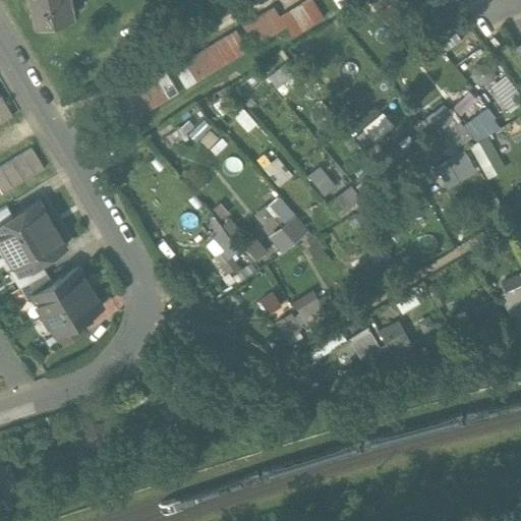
[(34,0),(36,7),(38,7),(40,21),(73,15),(69,0),(34,0)]
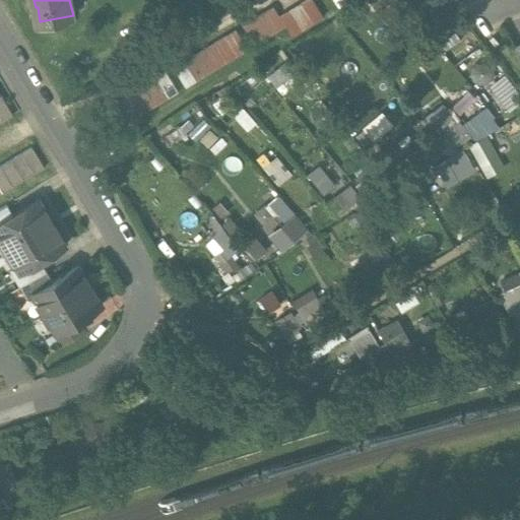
[(311,0),(309,0),(280,18),(293,38),(323,19),(311,0)]
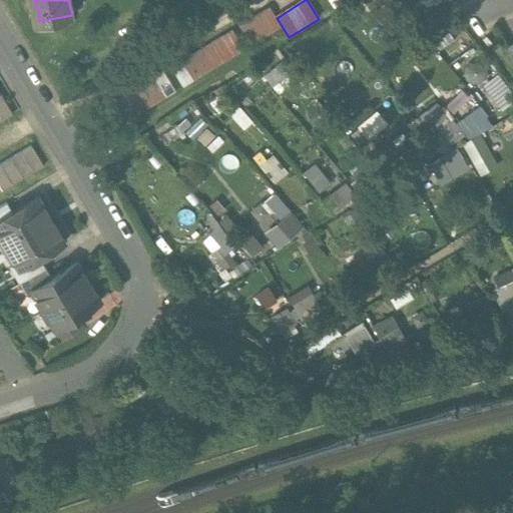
[(281,28),(270,8),(239,26),(250,46),(281,28)]
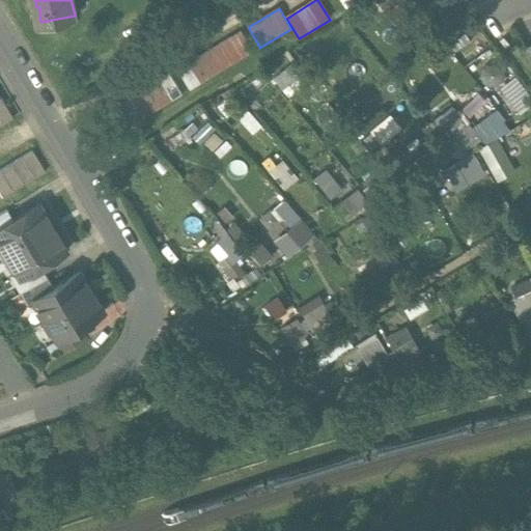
[(252,52),(240,31),(229,38),(242,58),(252,52)]
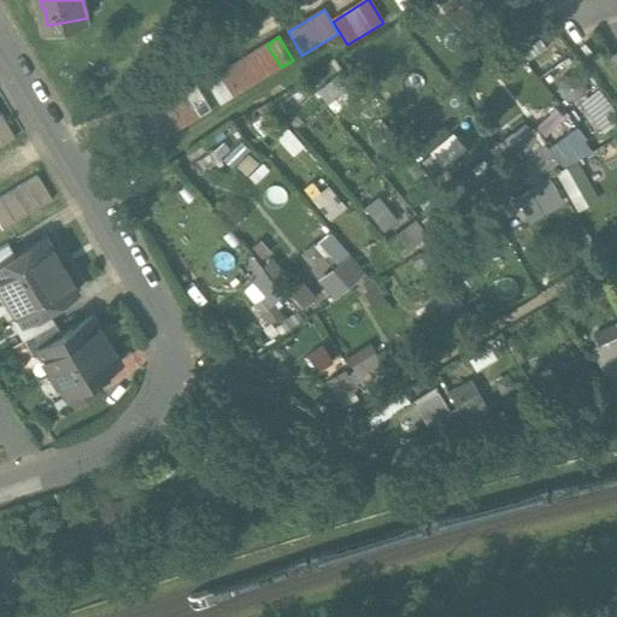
[(281,68),(266,45),(254,52),(268,76),(281,68)]
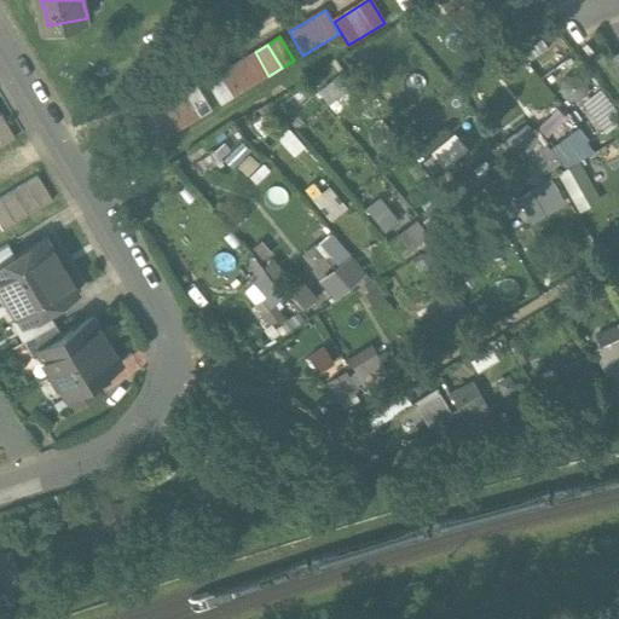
[(268,76),(255,52),(207,81),(220,105),(268,76)]
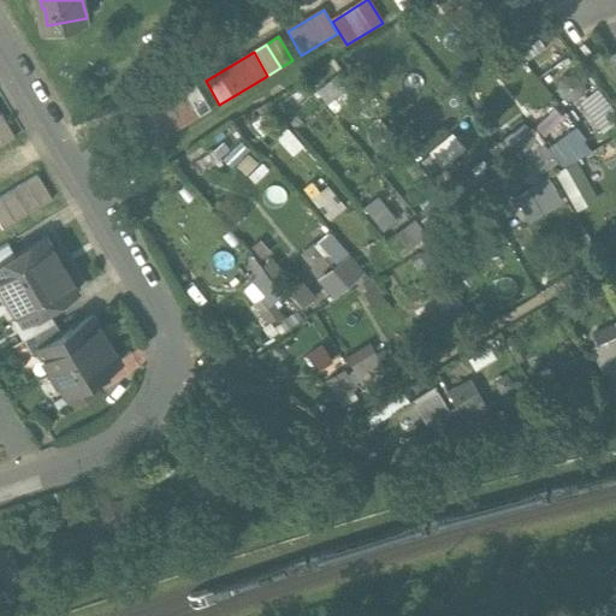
[(302,78),(318,102),(347,84),(331,60),(302,78)]
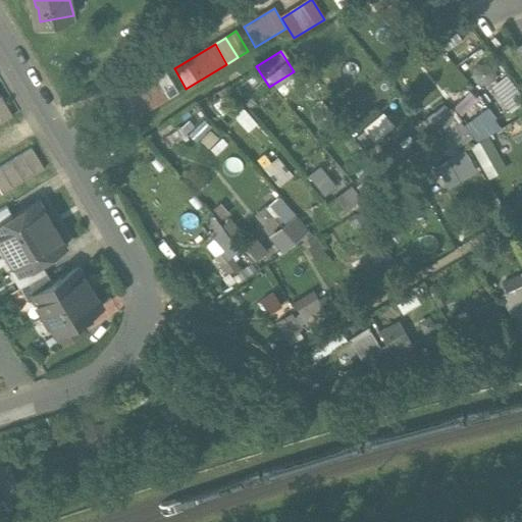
[(473,67),(476,84),(493,81),(489,63),(473,67)]
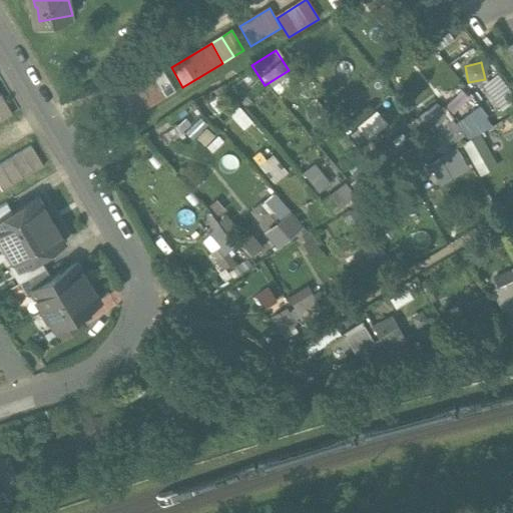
[(175,92),(163,72),(103,109),(115,129),(175,92)]
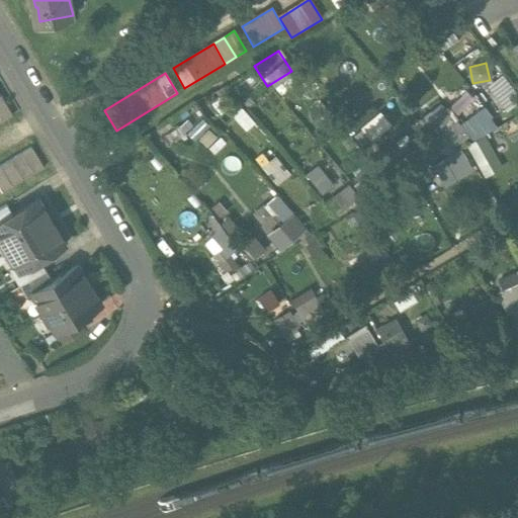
[(0,95),(0,122),(13,115),(1,95),(0,95)]
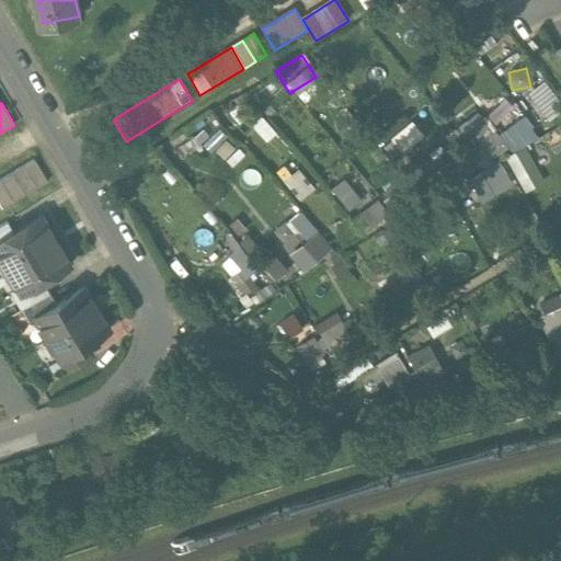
[(512,150),(550,119),(536,103),(499,133),(512,150)]
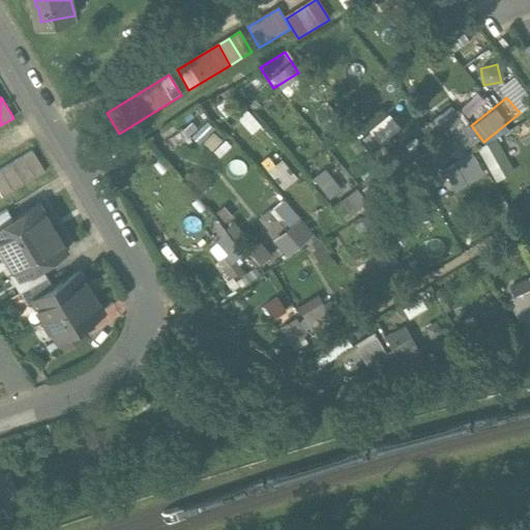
[(380,145),(401,128),(389,114),(367,131),(380,145)]
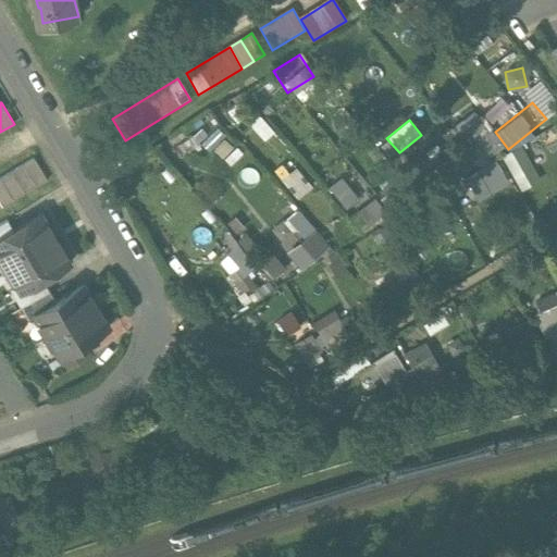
[(496,160),(518,194),(540,180),(519,146),(496,160)]
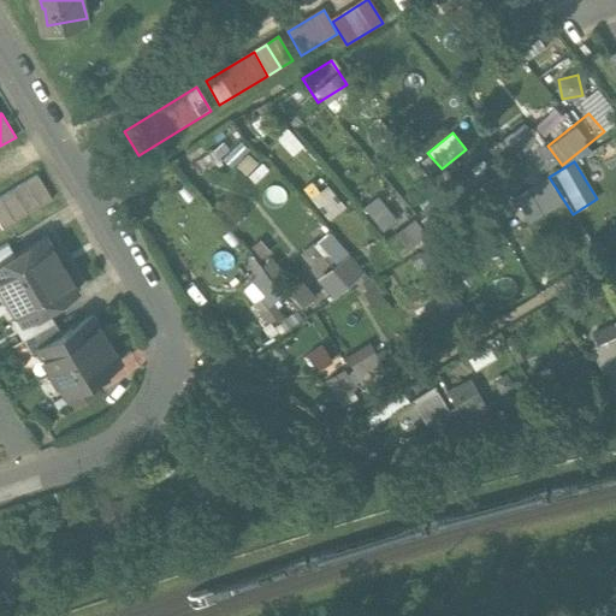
[(13,189),(28,214),(52,200),(37,175),(13,189)]
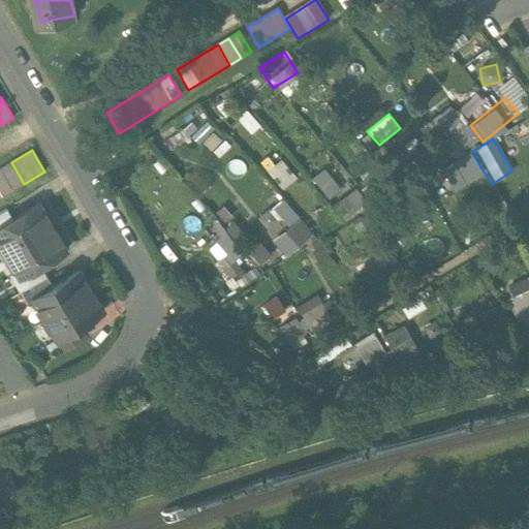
[(469,153),(442,167),(454,189),(481,175),(469,153)]
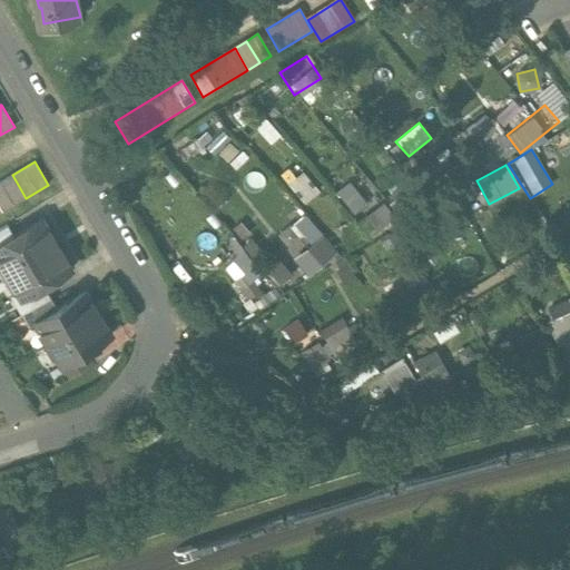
[(304,204),(317,190),(300,173),(286,185),(304,204)]
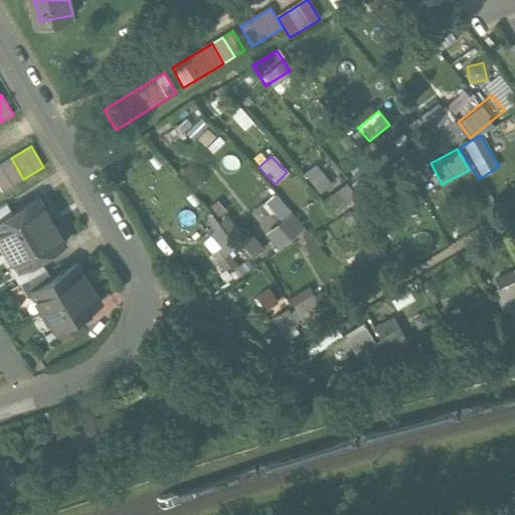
[(11,158),(0,164),(0,187),(2,191),(23,179),(11,158)]
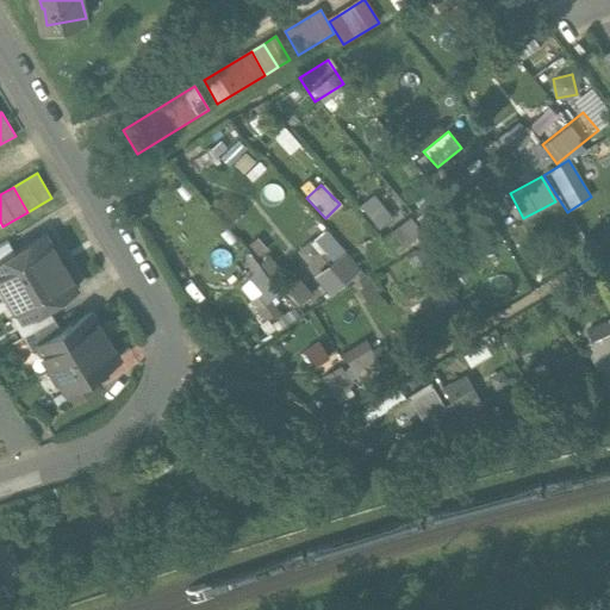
[(371,195),(359,206),(378,228),(390,217),(371,195)]
